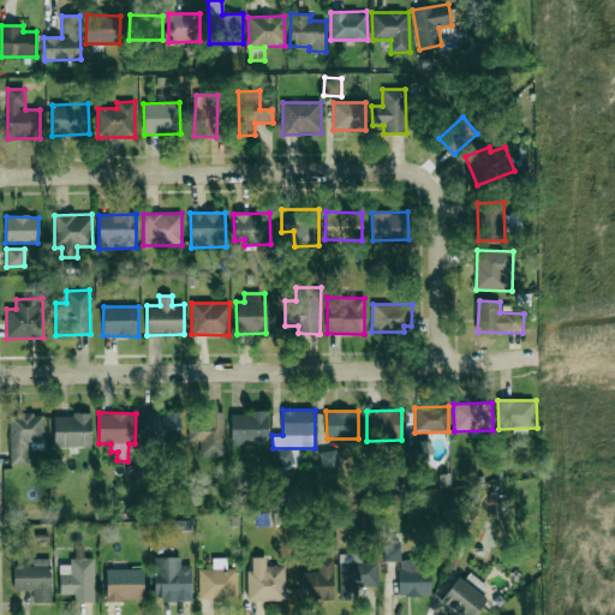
[(143,412),(142,441),(179,442),(180,413),(143,412)]
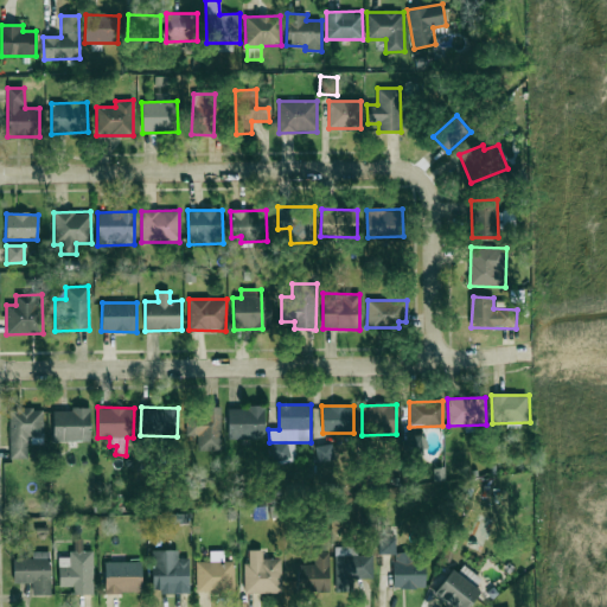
[(266,439),(264,407),(228,408),(229,440),(266,439)]
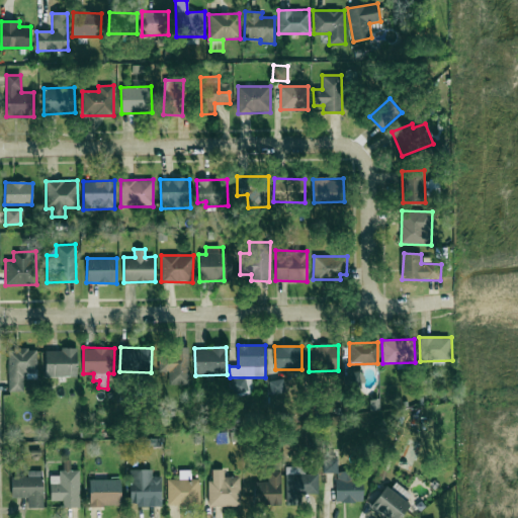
[(8,392),(24,392),(24,373),(37,373),(36,348),(7,349),(8,392)]
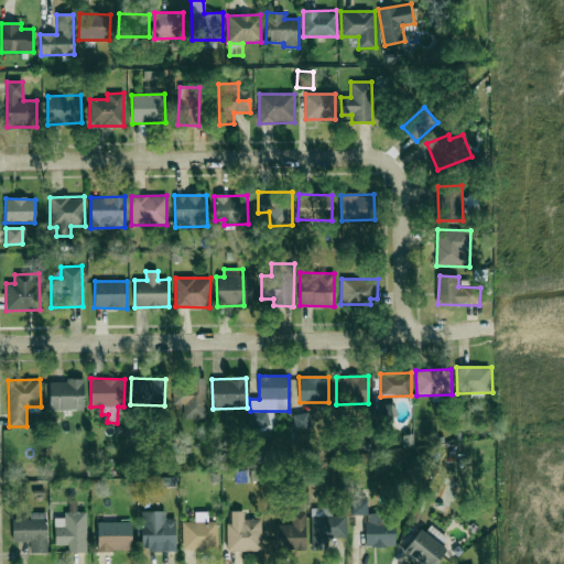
[(173,404),(183,404),(184,419),(205,419),(204,379),(173,380),(173,404)]
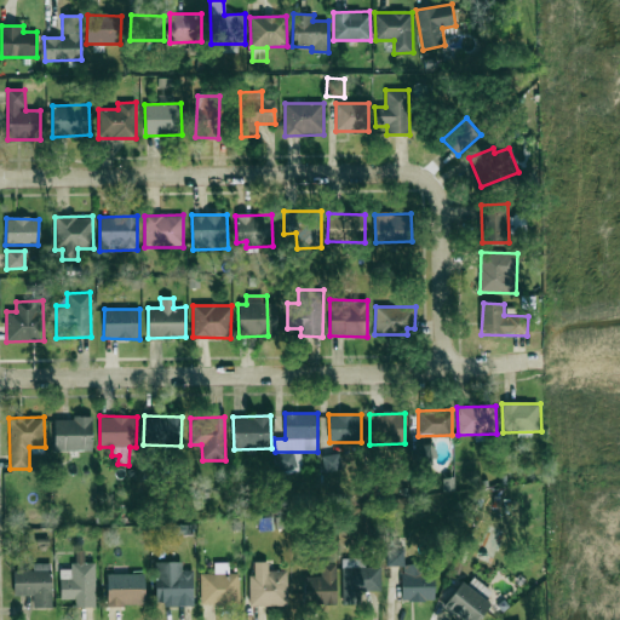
[(91,418),(55,418),(55,452),(92,451),(91,418)]
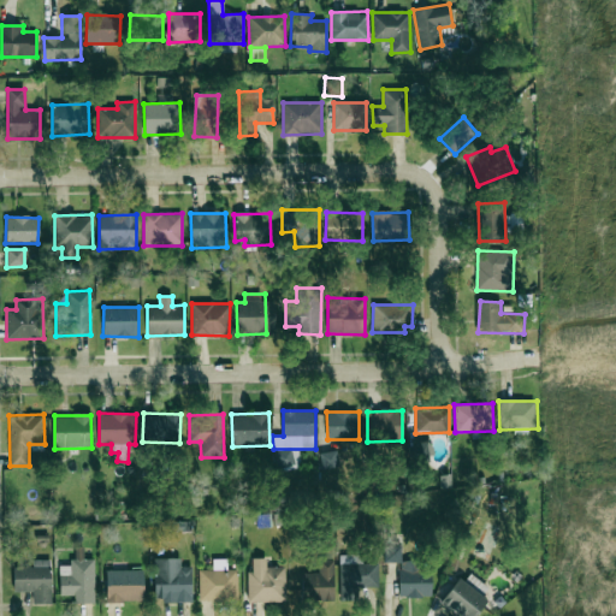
[(416,463),(432,461),(428,442),(414,443),(416,463)]
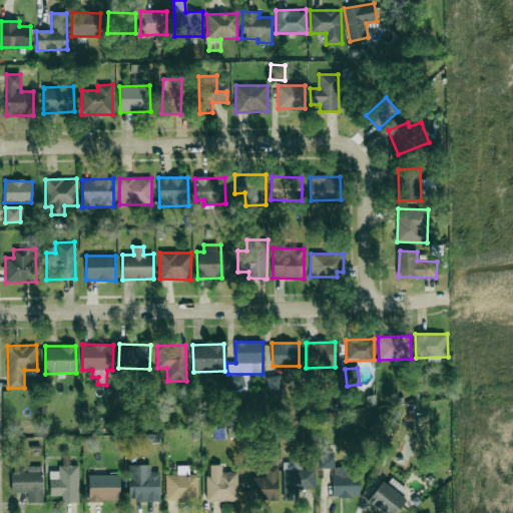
[(249,391),(248,374),(229,376),(230,392),(249,391)]
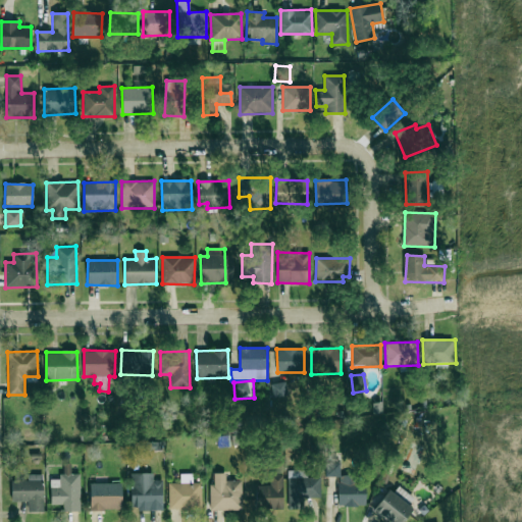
[(272,396),(285,395),(285,382),(271,383),(272,396)]
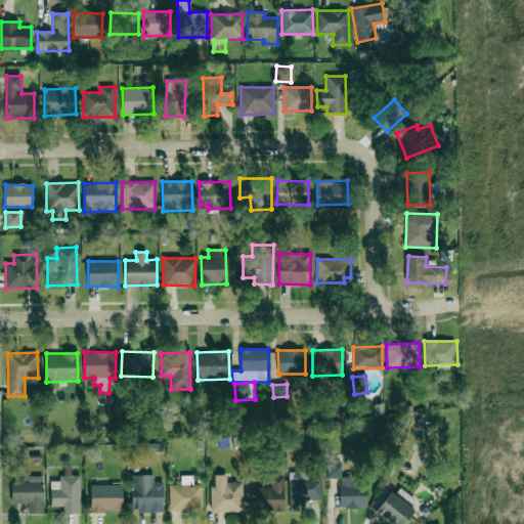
[(341,465),(326,465),(326,478),(342,478),(341,465)]
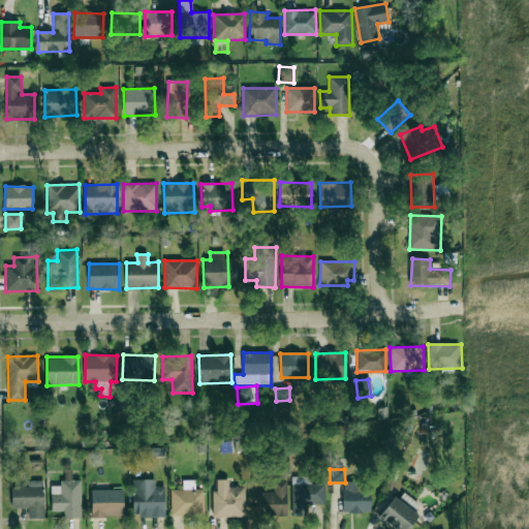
[(311,476),(292,477),(292,509),(307,509),(307,504),(324,503),(324,485),(311,485),(311,476)]
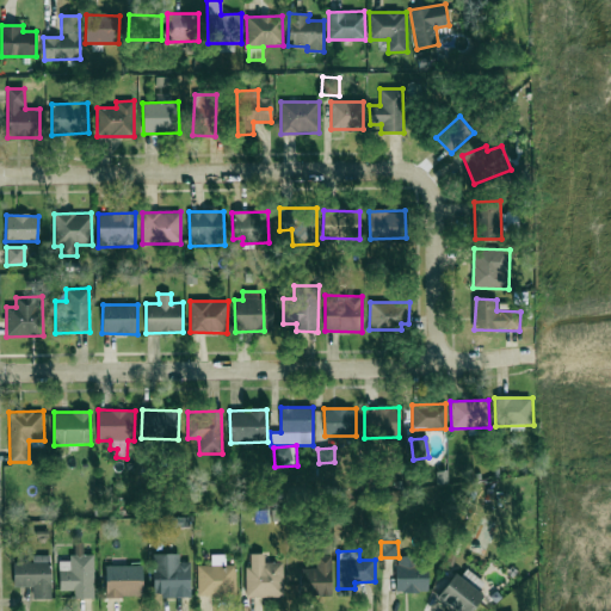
[(59,591),(74,591),(74,598),(93,598),(93,554),(72,554),(72,561),(59,561),(59,591)]
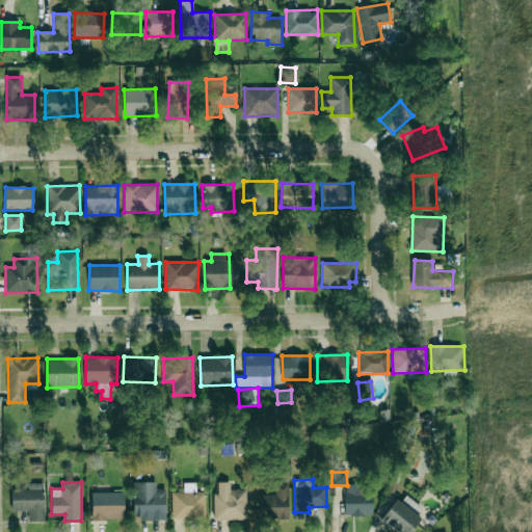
[(156,482),(133,482),(133,520),(165,520),(165,489),(156,489),(156,482)]
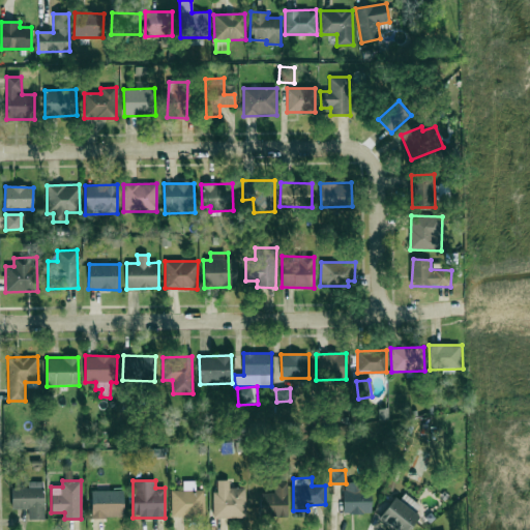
[(213,518),(245,518),(245,488),(229,488),(229,480),(217,480),(217,492),(213,492),(213,518)]
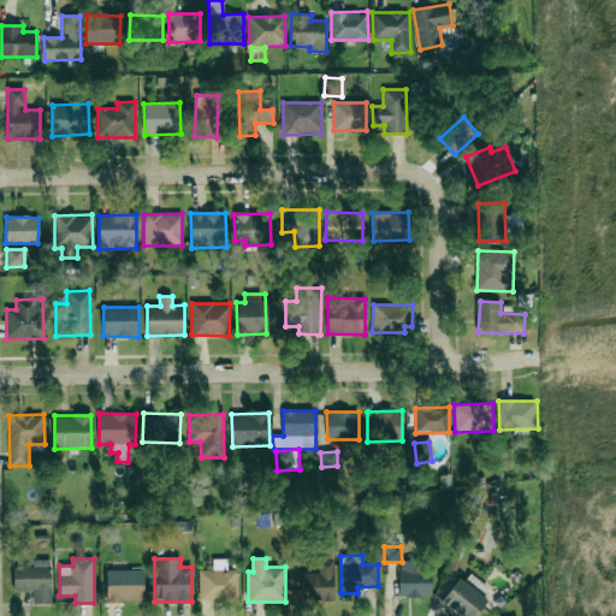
[(13,592),(33,592),(33,604),(52,604),(51,560),(33,560),(33,568),(13,568),(13,592)]
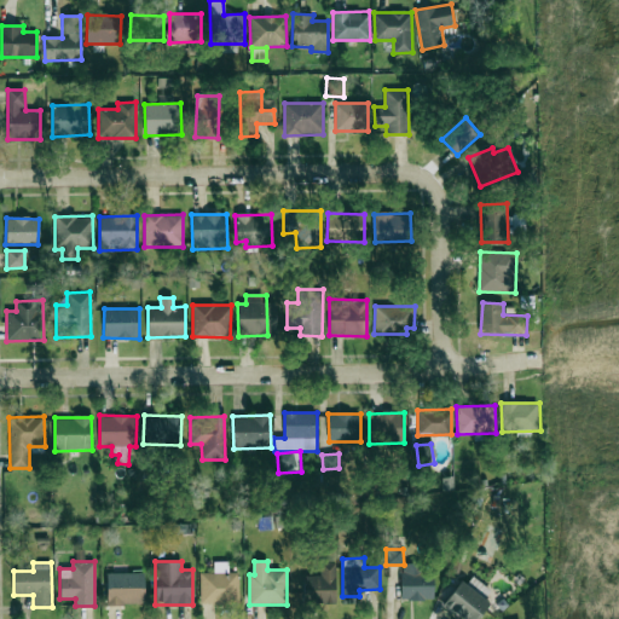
[(200,573),(200,605),(238,603),(238,572),(229,573),(229,562),(214,562),(214,573),(200,573)]
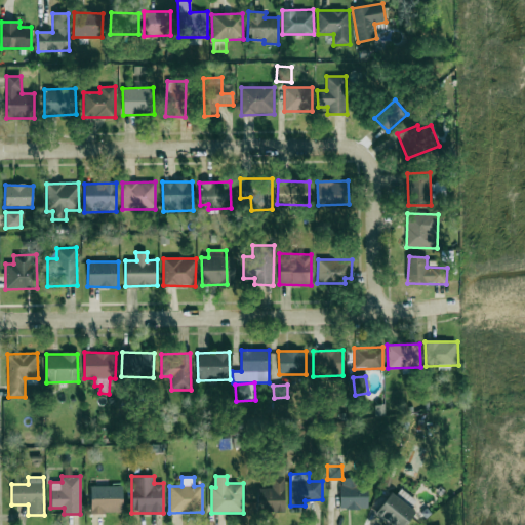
[(257,488),(257,512),(285,512),(284,478),(272,478),(272,488),(257,488)]
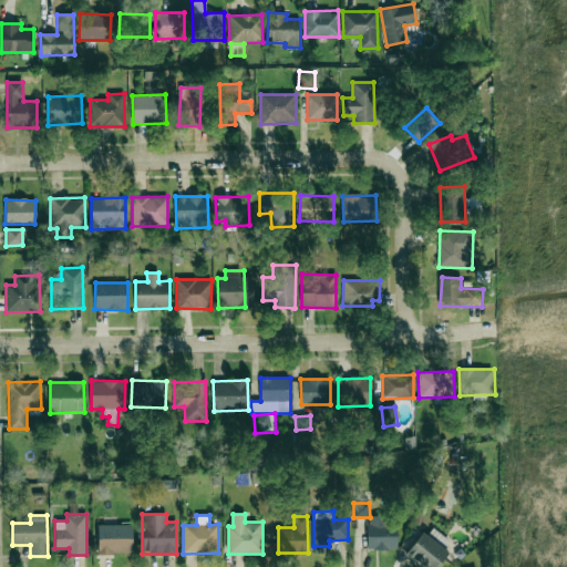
[(367,549),(397,550),(398,521),(368,519),(367,549)]
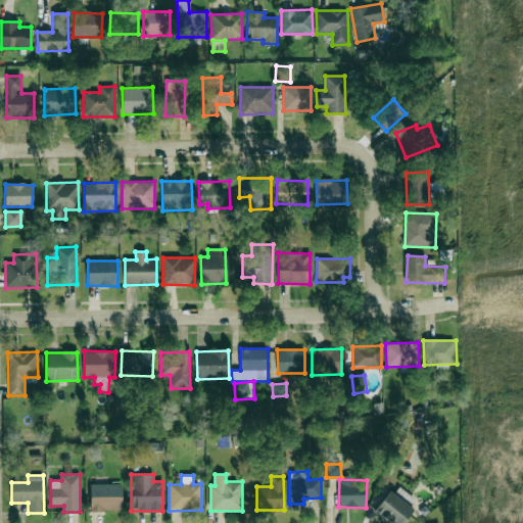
[(89,484),(90,511),(122,510),(122,483),(89,484)]
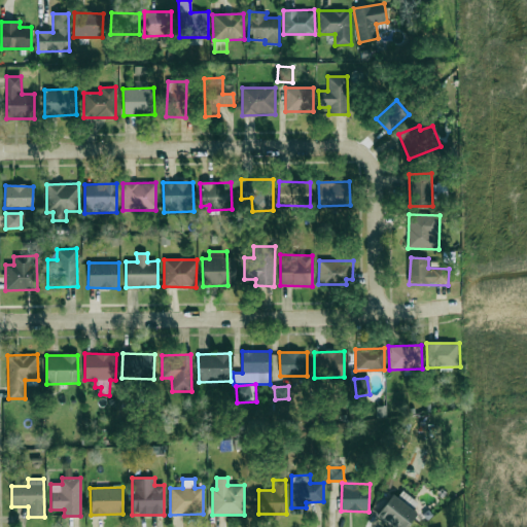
[(418,502),(402,491),(397,497),(414,508),(418,502)]
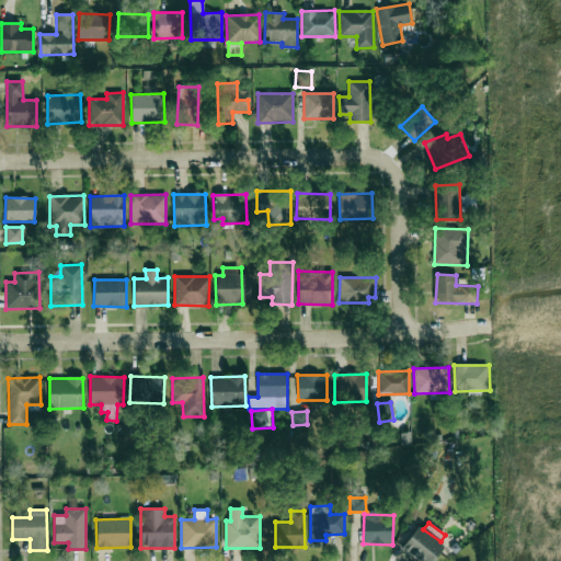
[(419,560),(433,560),(444,545),(416,527),(401,549),(419,560)]
